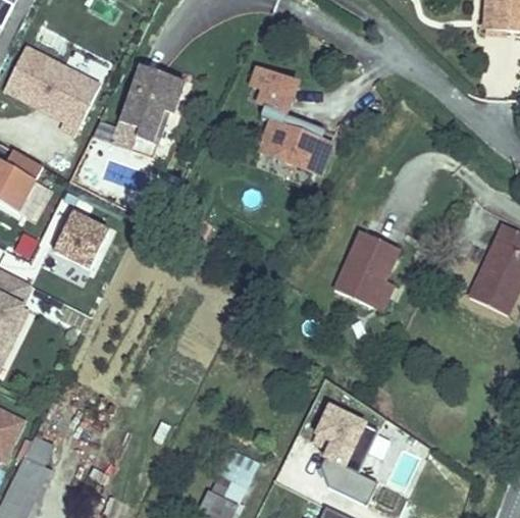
[(519,30),(519,0),(486,0),(484,28),(519,30)]
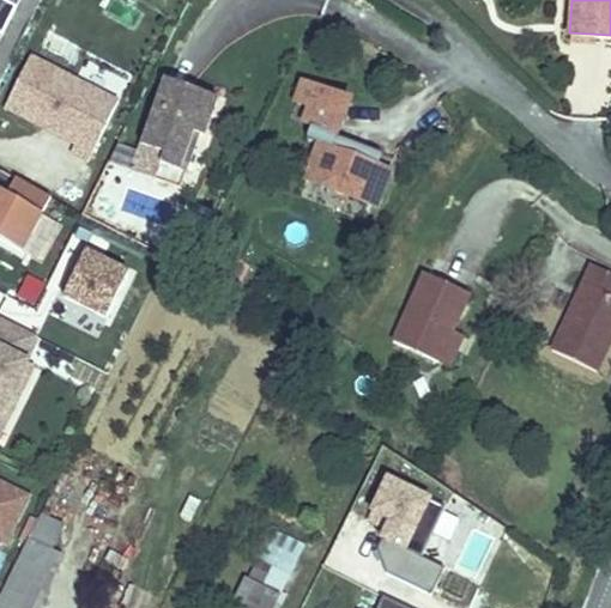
[(70,147),(86,157),(115,99),(30,50),(6,99),(52,126),(55,120),(62,125),(59,129),(74,139),(70,147)]
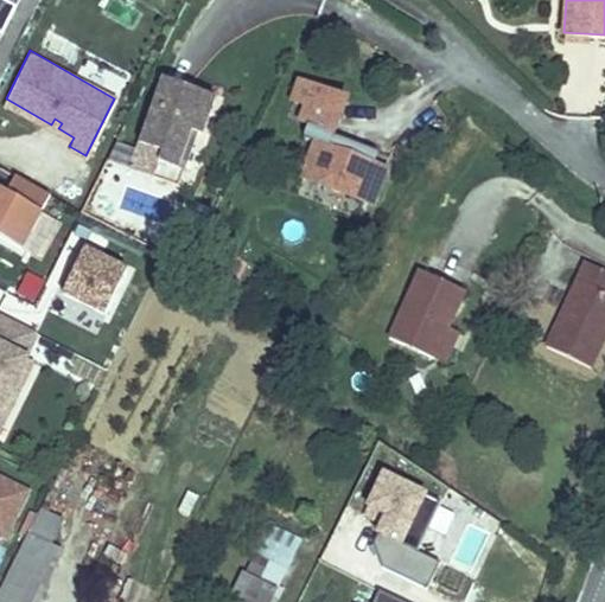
[(180,93),(183,84),(160,77),(158,84),(180,93)]
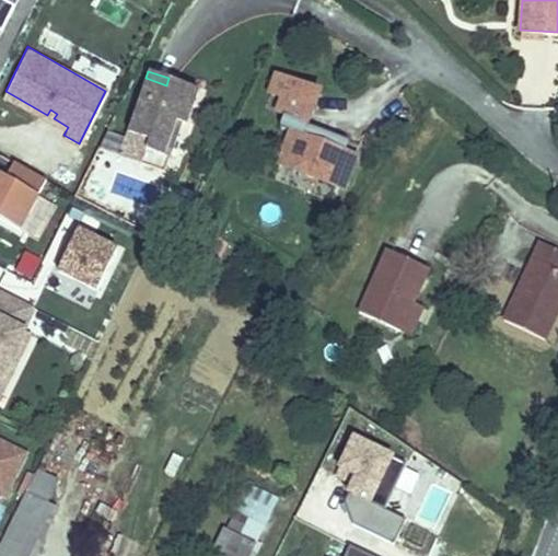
[(344,148),(333,143),(336,132),(306,122),(318,90),(276,72),(269,90),(279,94),(274,109),(281,113),(278,124),(289,128),(281,148),(277,147),(275,153),(279,154),(278,160),(341,185),(355,151),(344,148)]
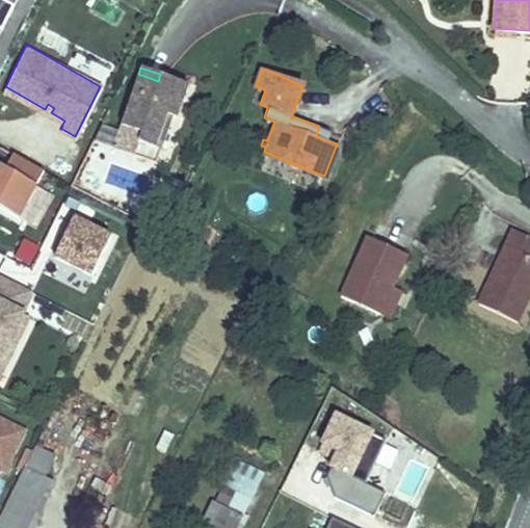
[(176,115),(188,84),(180,81),(160,74),(158,81),(138,74),(121,124),(140,131),(137,139),(159,148),(167,127),(162,125),(166,112),(171,114),(176,115)]
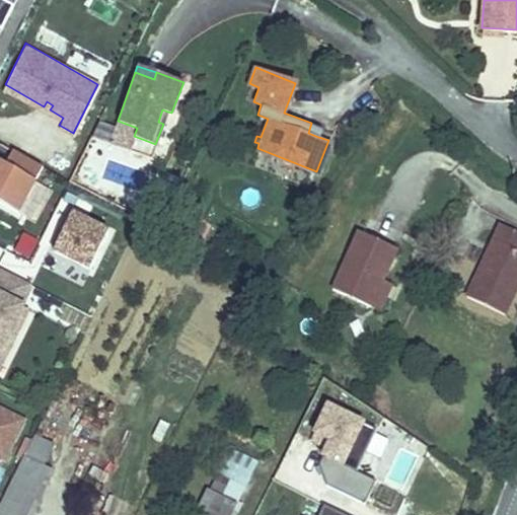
[(47,101),(44,106),(50,109),(53,105),(47,101)]
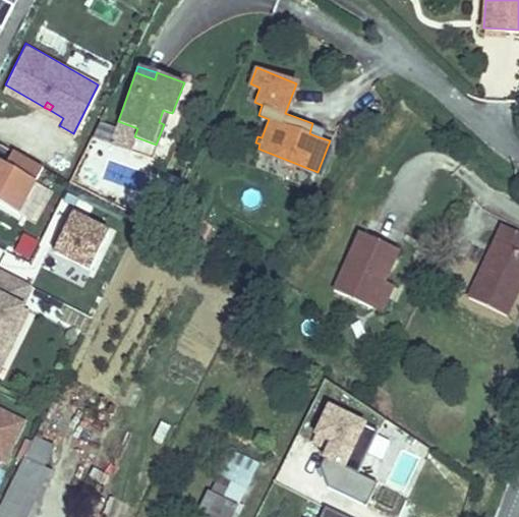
[(164,124),(168,112),(163,110),(159,122),(164,124)]
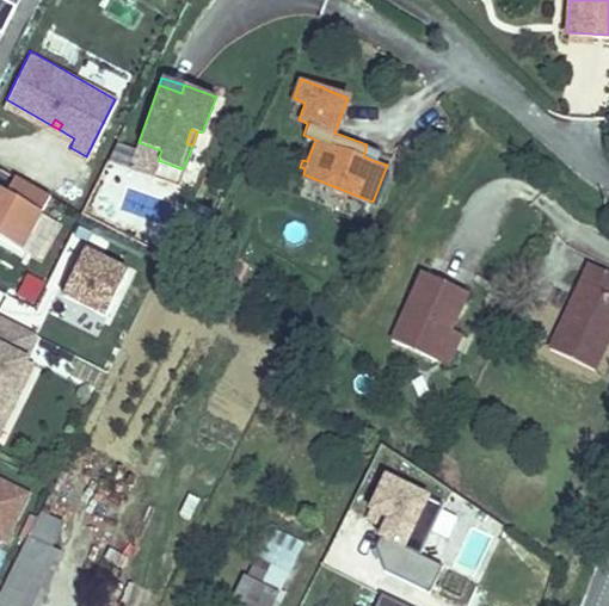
[(183,169),(158,160),(161,150),(139,142),(129,168),(178,185),(183,169)]
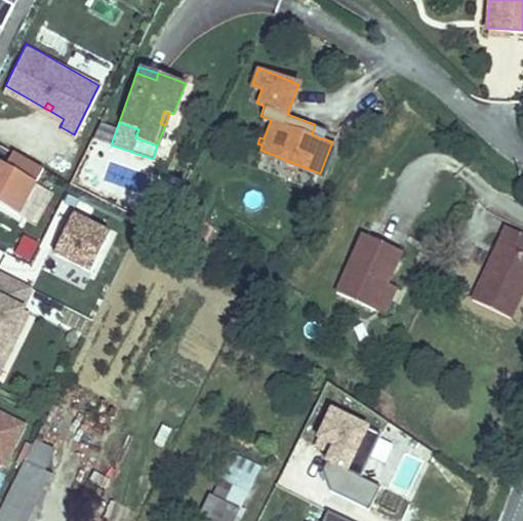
[(322,138),(326,128),(315,124),(312,134),(322,138)]
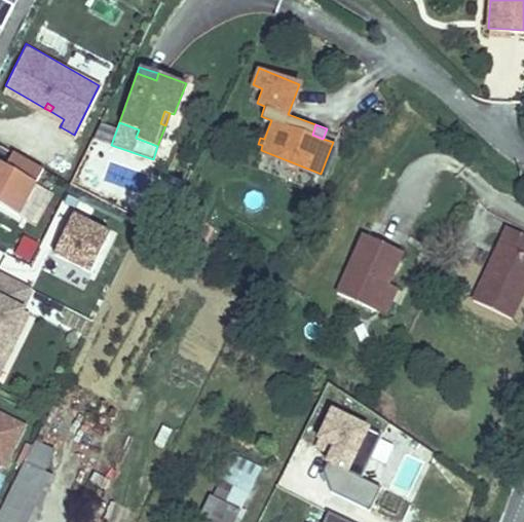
[(42,166),(12,149),(4,164),(0,161),(0,202),(15,213),(42,166)]
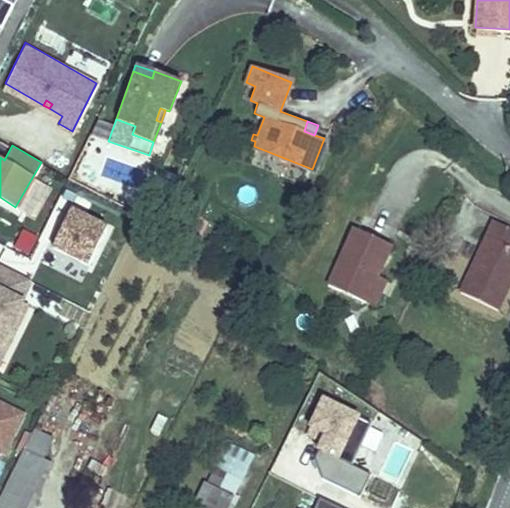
[(70,209),(52,246),(88,264),(106,227),(70,209)]
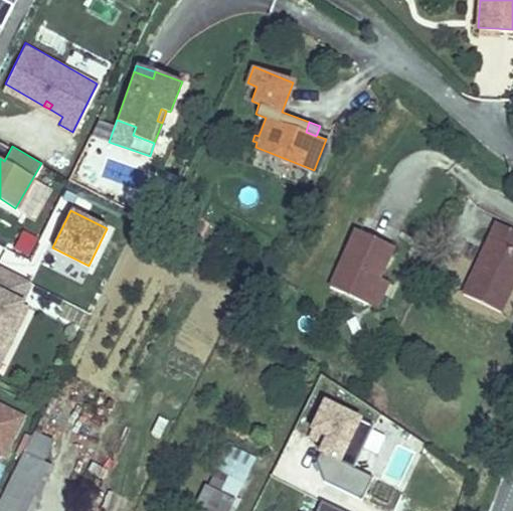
[(198,236),(206,221),(199,216),(190,232),(198,236)]
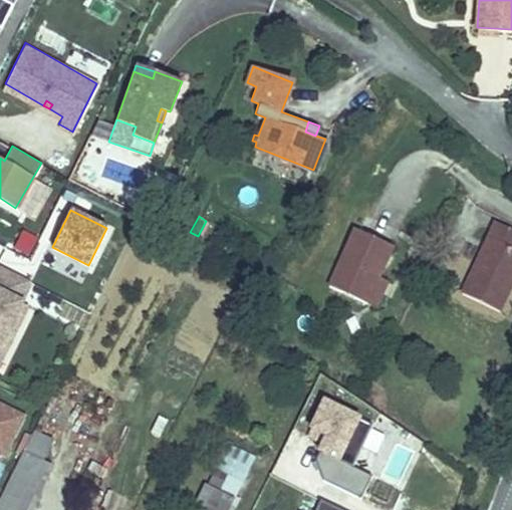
[(511,279),(511,227),(494,219),(461,290),(498,308),(511,279)]
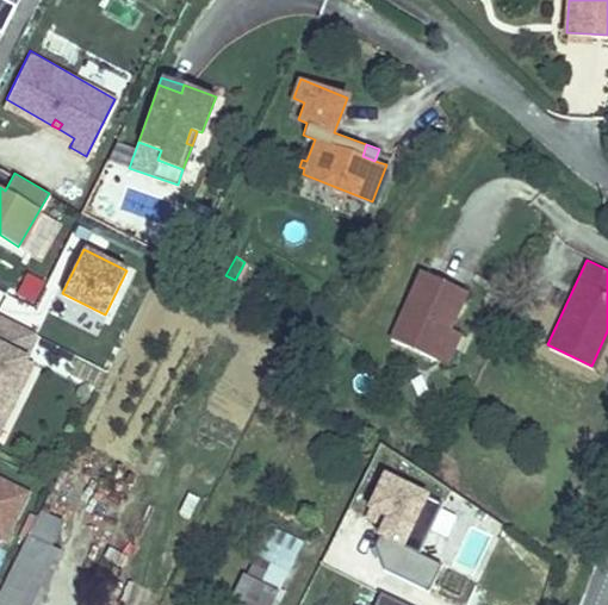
[(450,326),(465,289),(421,269),(390,337),(434,357),(450,326)]
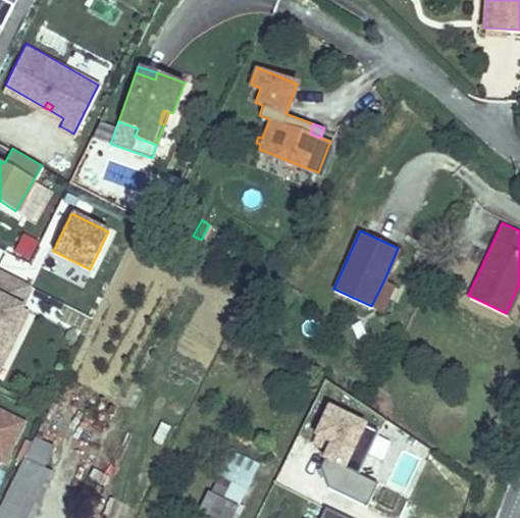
[(31,283),(0,267),(0,348),(8,333),(13,335),(27,309),(19,305),(31,283)]
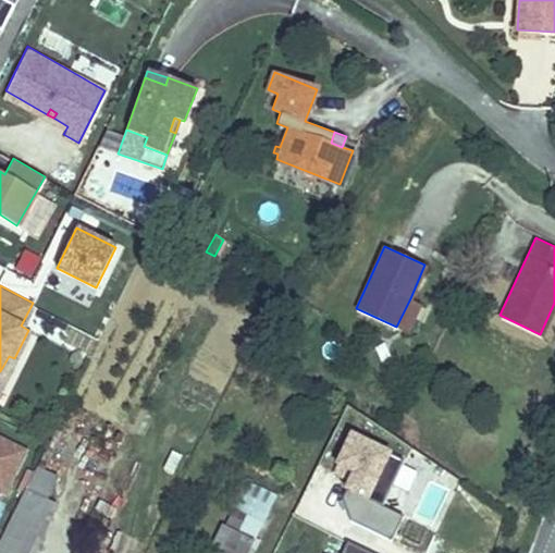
[(407,331),(419,303),(410,298),(396,327),(407,331)]
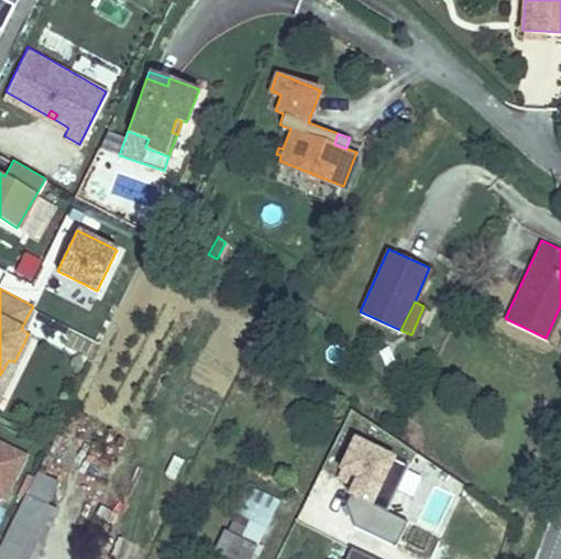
[(0,390),(14,362),(9,360),(0,375),(0,390)]
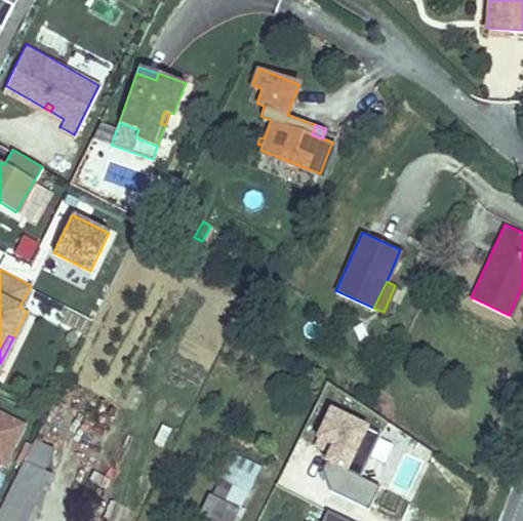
[(379,484),(351,472),(372,426),(329,407),(310,450),(330,459),(319,483),(369,506),(379,484)]
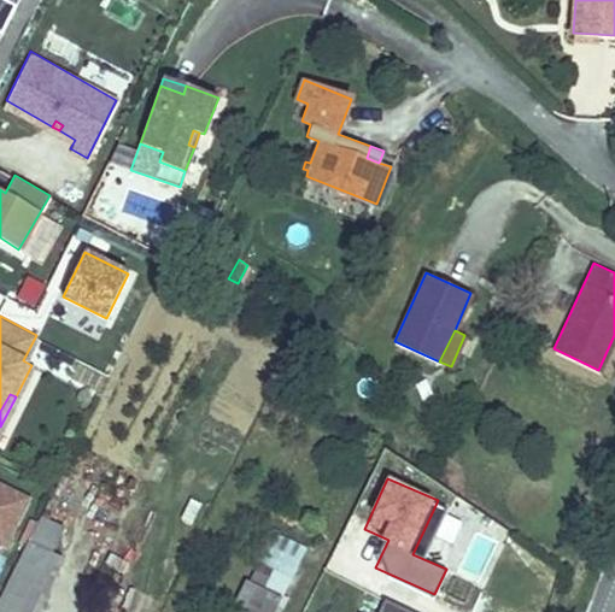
[(0,542),(3,543),(27,496),(0,483),(0,542)]
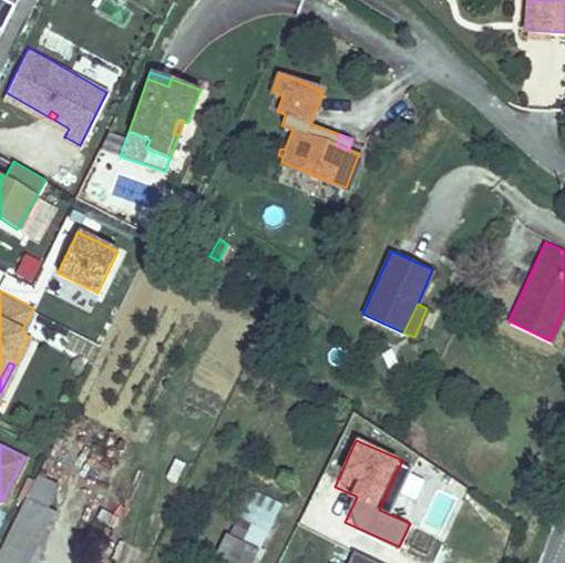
[(390,504),(438,532),(466,483),(419,456),(390,504)]
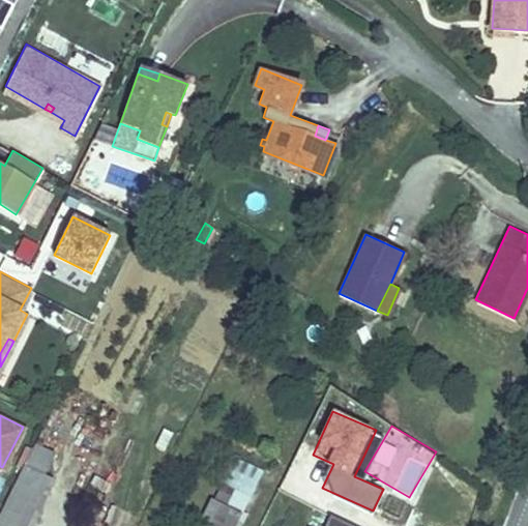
[(44,474),(53,456),(31,445),(22,464),(40,472),(44,473),(44,474)]
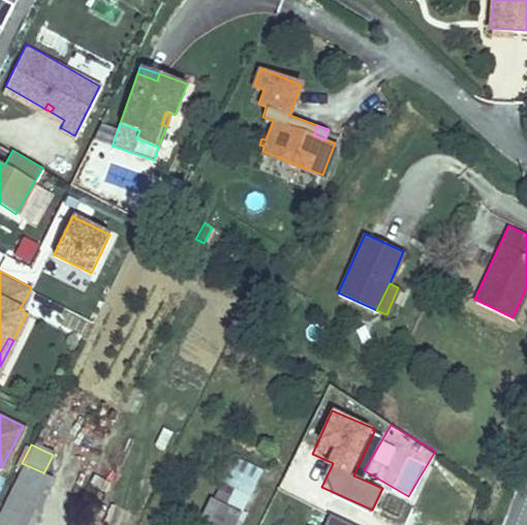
[(261,468),(228,453),(223,463),(255,480),(261,468)]
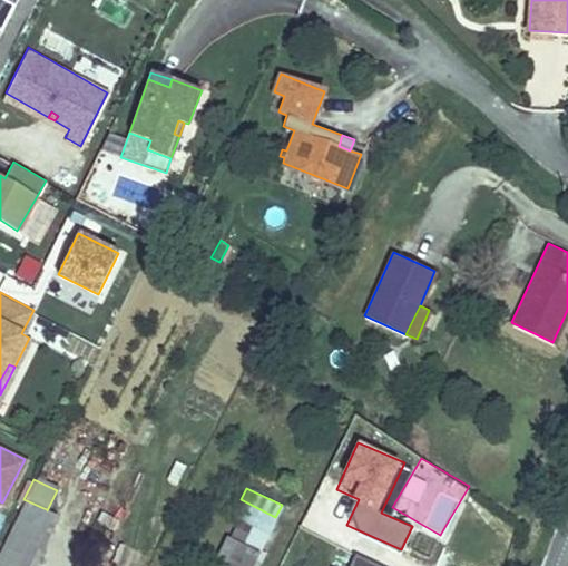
[(23,565),(51,513),(47,510),(42,509),(43,508),(23,499),(0,547),(0,565),(23,565)]
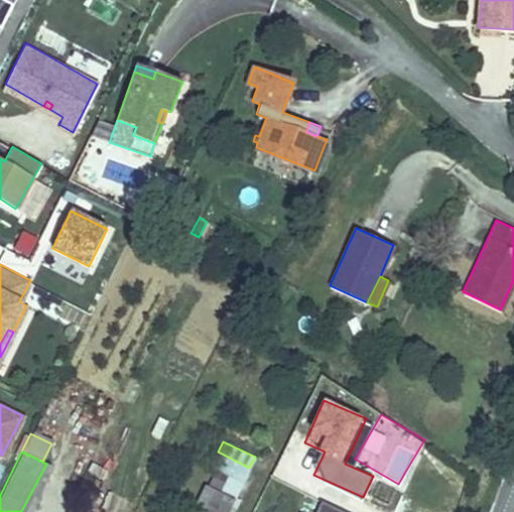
[(242,482),(249,468),(218,452),(210,467),(214,470),(209,480),(236,493),(242,482)]
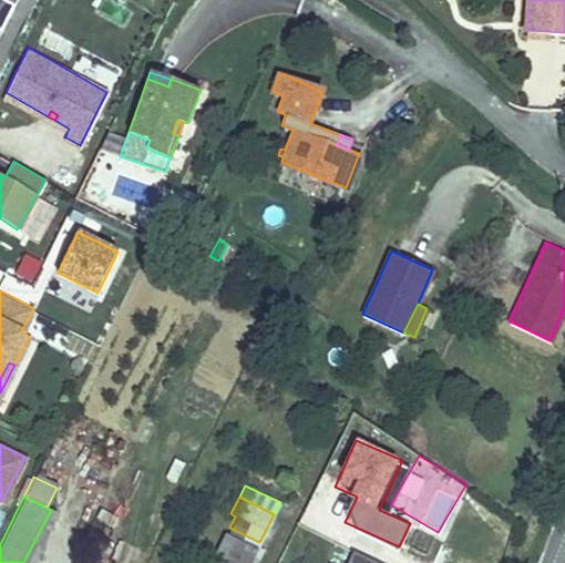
[(249,562),(257,549),(259,542),(229,528),(226,533),(211,562),(249,562)]
